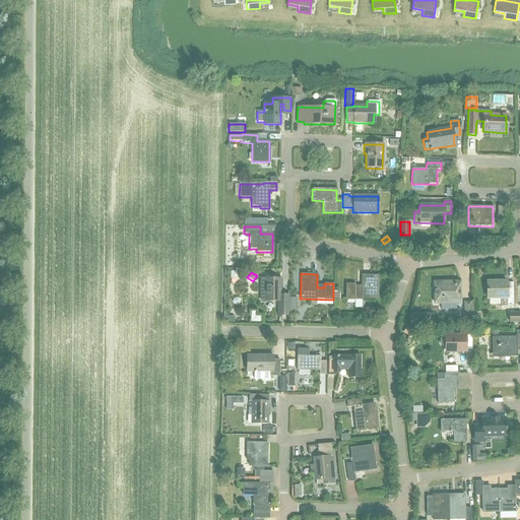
[(345,284),(345,301),(378,301),(378,275),(362,275),(362,288),(354,288),(354,284),(345,284)]
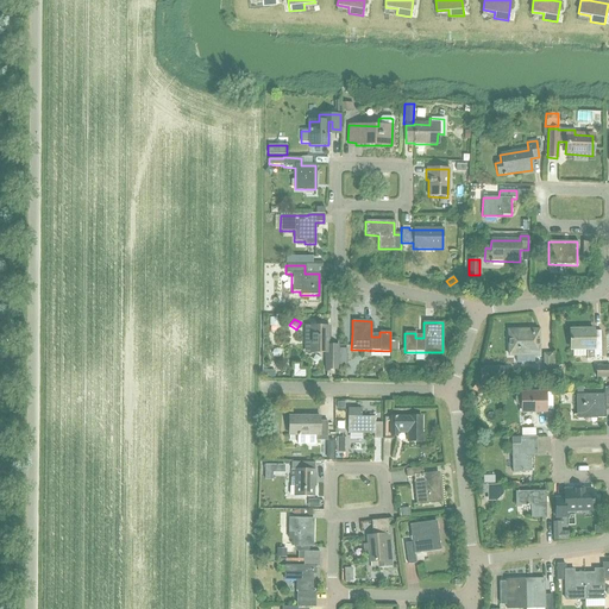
[(338,350),(338,346),(328,346),(328,327),(309,327),(309,353),(325,353),(325,370),(338,370),(338,366),(338,350)]
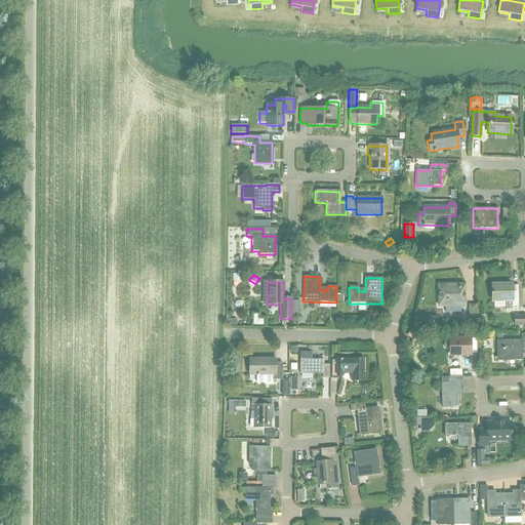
[(465,285),(438,286),(438,307),(444,307),(444,312),(459,312),(459,307),(465,307),(465,287),(465,285)]
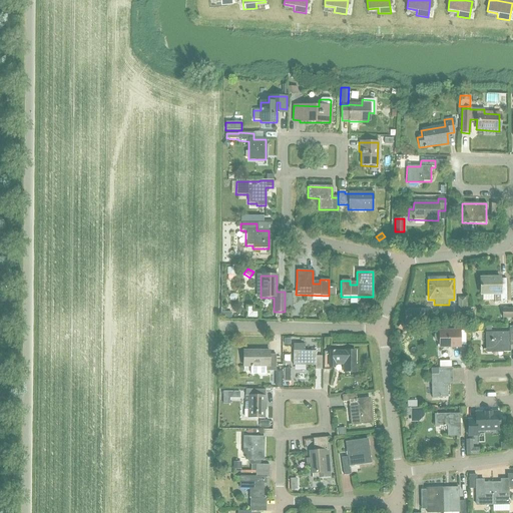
[(506,301),(506,281),(506,280),(500,280),(500,279),(480,279),(481,295),(494,295),(494,302),(506,301)]
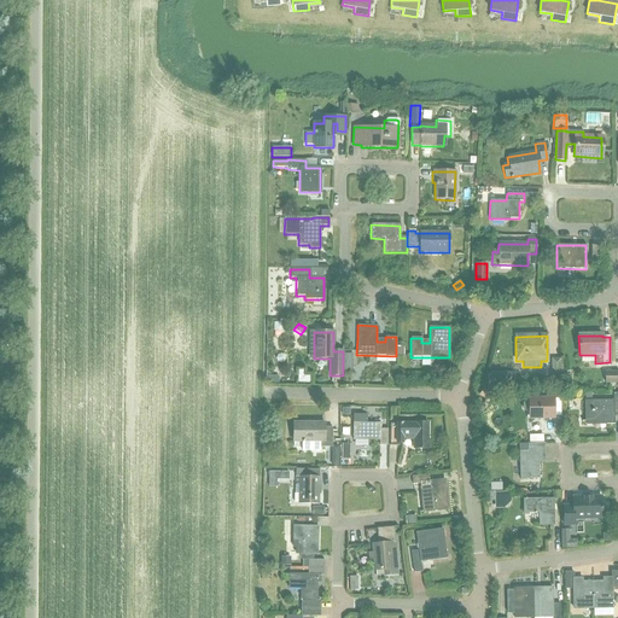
[(617,380),(617,369),(605,371),(605,382),(617,380)]
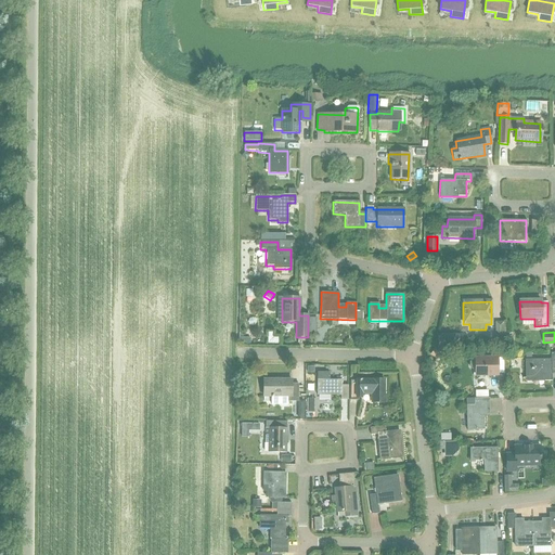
[(272,333),(267,333),(267,344),(279,345),(279,337),(272,337),(272,333)]
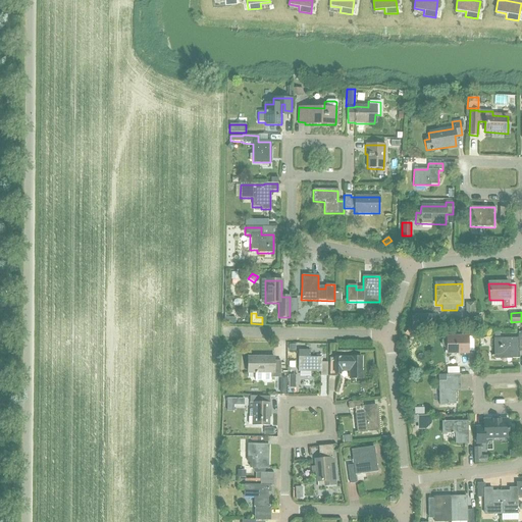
[(433,315),(414,315),(414,324),(433,323),(433,315)]
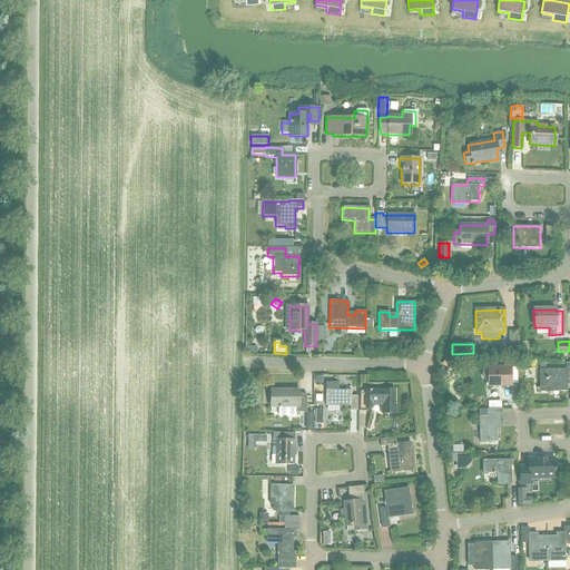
[(448,361),(442,366),(448,370),(452,364),(448,361)]
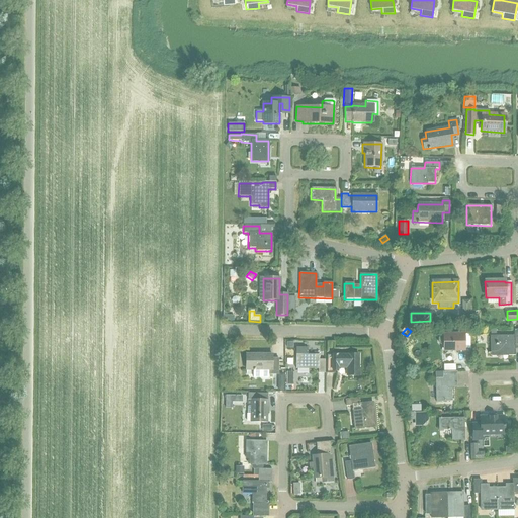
[(514,345),(517,344),(517,329),(513,330),(513,336),(490,336),(490,353),(508,353),(508,355),(514,355),(514,345)]
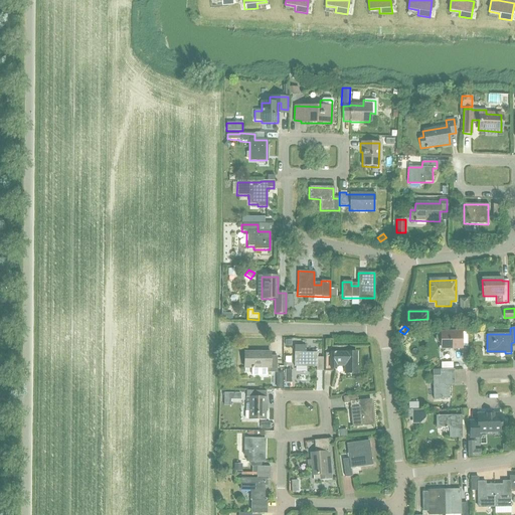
[(467,332),(441,333),(441,335),(437,336),(436,337),(436,341),(437,343),(441,342),(441,349),(454,349),(454,350),(456,352),(459,352),(461,350),(461,349),(461,347),(467,347),(467,332)]
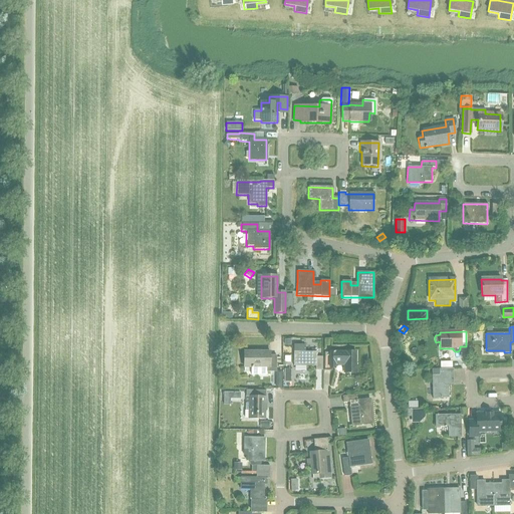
[(304,344),(293,344),(293,351),(293,364),(314,364),(314,370),(321,370),(321,356),(315,356),(315,351),(304,351),(304,344)]
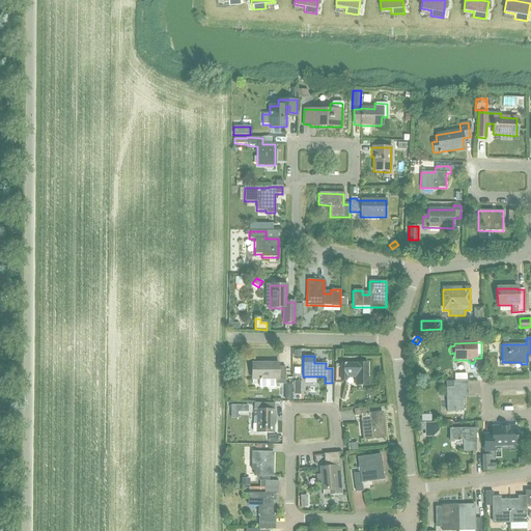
[(277,363),(252,363),(251,379),(259,379),(259,387),(274,387),(274,383),(284,384),(284,367),(277,367),(277,363)]
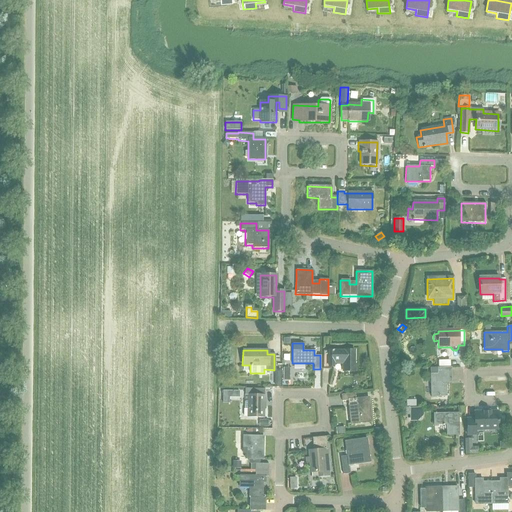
[(353,371),(353,351),(328,351),(322,351),(322,368),(328,368),(328,367),(333,367),(333,361),(342,361),(342,371),(353,371)]
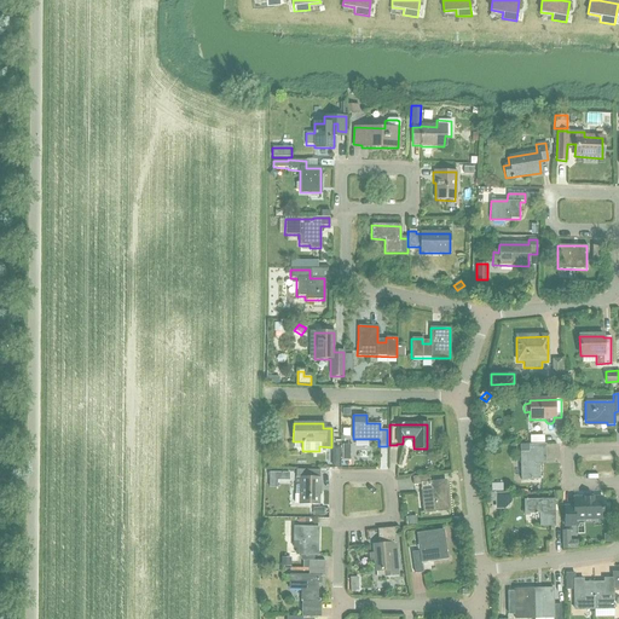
[(519,445),(520,480),(539,479),(538,453),(545,453),(545,445),(519,445)]
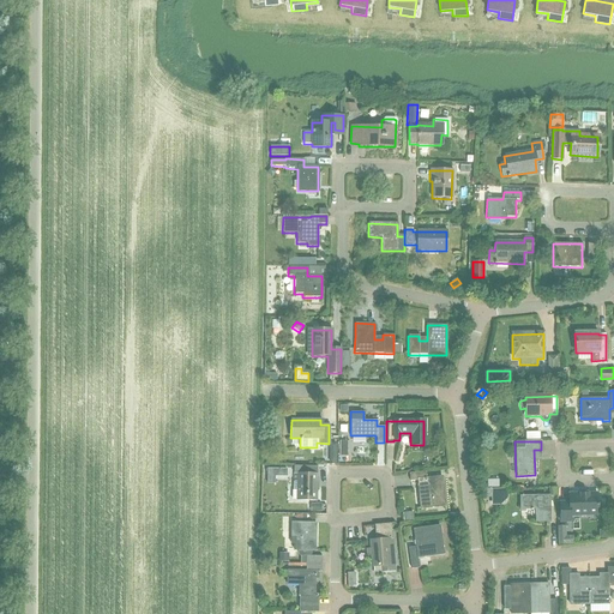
[(317,488),(317,474),(315,474),(315,467),(293,467),(293,491),(296,491),(295,501),(315,501),(315,488),(317,488)]
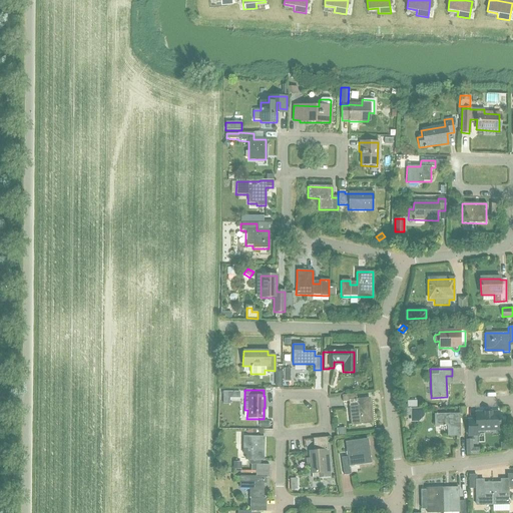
[(353,424),(371,422),(368,398),(356,400),(355,394),(341,396),(342,402),(349,402),(349,408),(351,408),(353,424)]
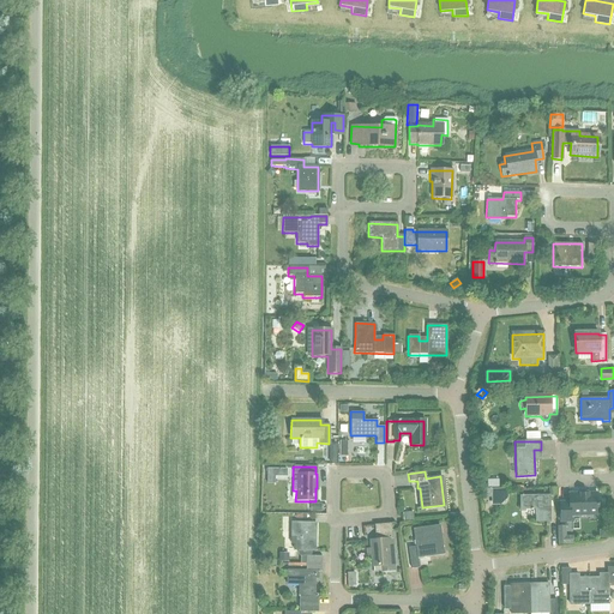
[(501,504),(506,498),(506,489),(492,489),(493,504),(501,504)]
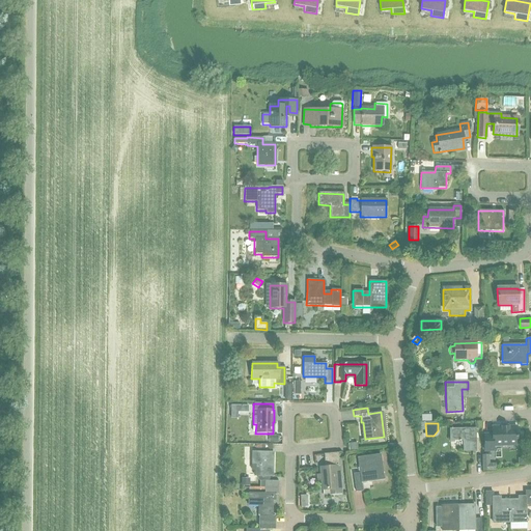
[(518,444),(516,427),(492,427),(492,435),(484,435),(485,450),(494,450),(494,445),(518,444)]
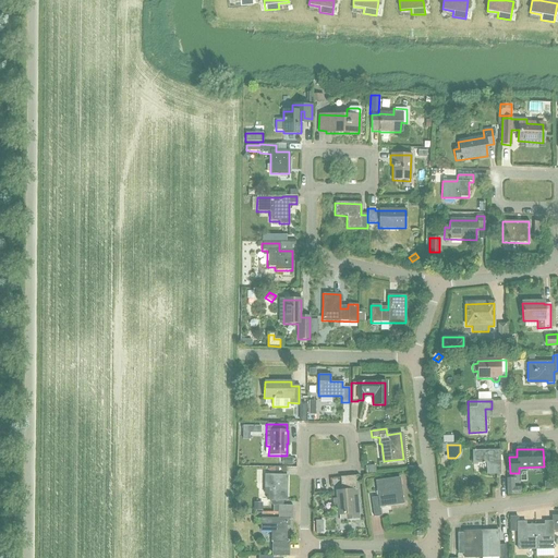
[(486,474),(499,474),(499,451),(472,451),(472,463),(486,463),(486,474)]
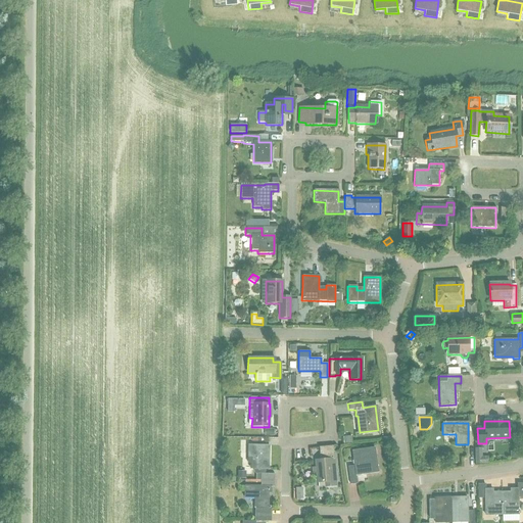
[(269,445),(248,445),(247,463),(250,463),(250,469),(253,469),(253,472),(255,474),(259,474),(265,474),(265,469),(268,469),(269,445)]
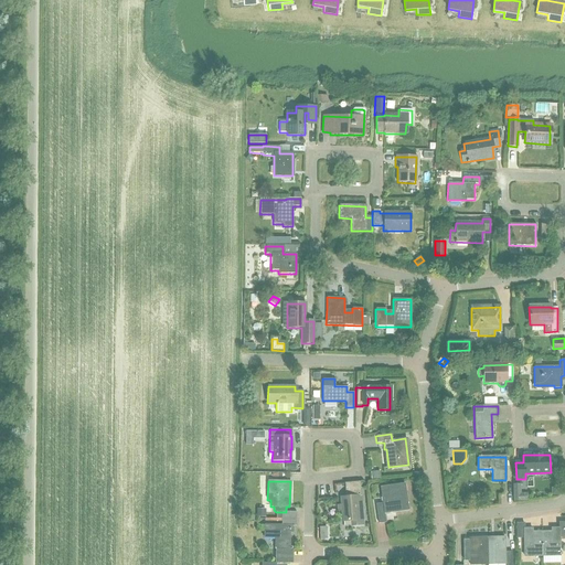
[(361,496),(360,489),(360,481),(343,483),(344,498),(340,498),(342,521),(351,520),(351,525),(363,524),(362,511),(358,511),(356,496),(361,496)]
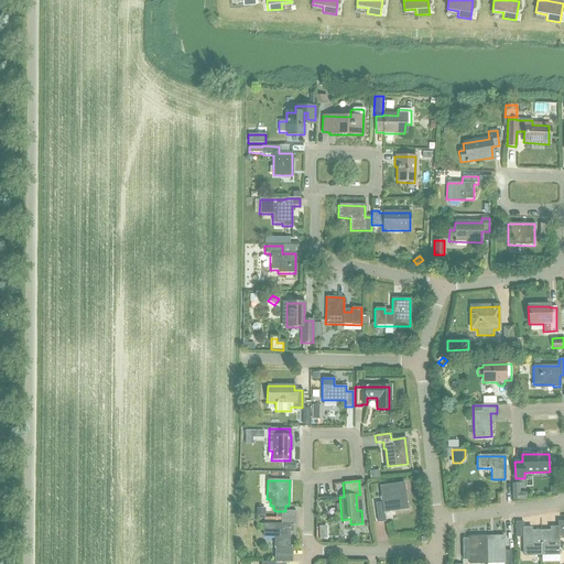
[(383,512),(407,509),(403,483),(379,486),(381,502),(375,503),(377,522),(384,521),(383,512)]
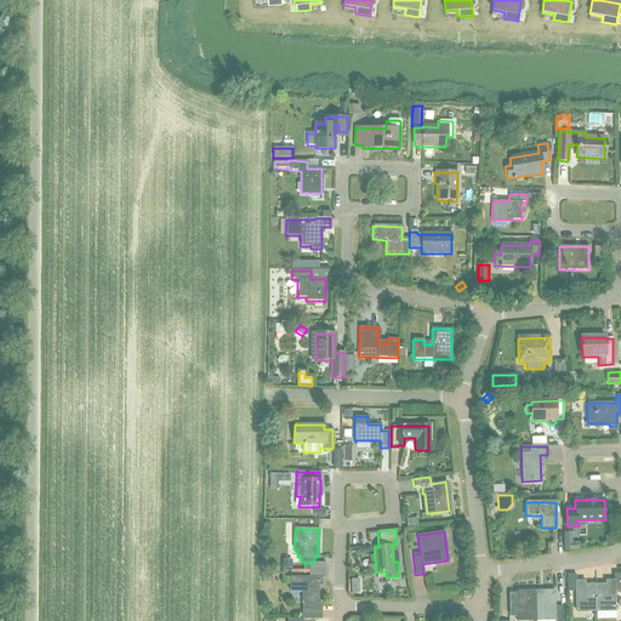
[(571,533),(564,533),(564,551),(579,551),(579,542),(573,542),(571,533)]
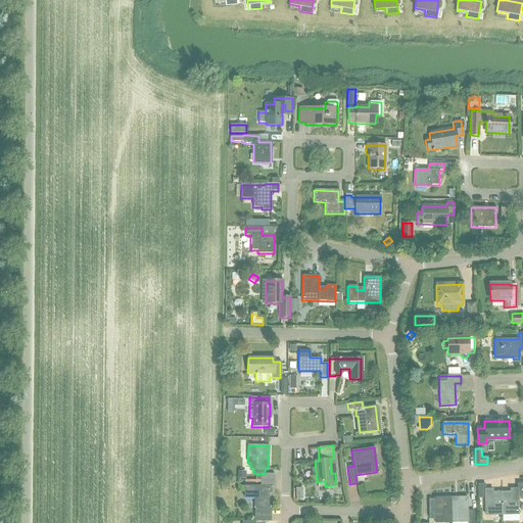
[(244,486),(243,497),(254,497),(253,509),(254,509),(254,515),(254,521),(271,522),(271,515),(271,509),(267,509),(268,492),(270,492),(270,487),(273,487),(273,481),(259,480),(259,486),(244,486)]
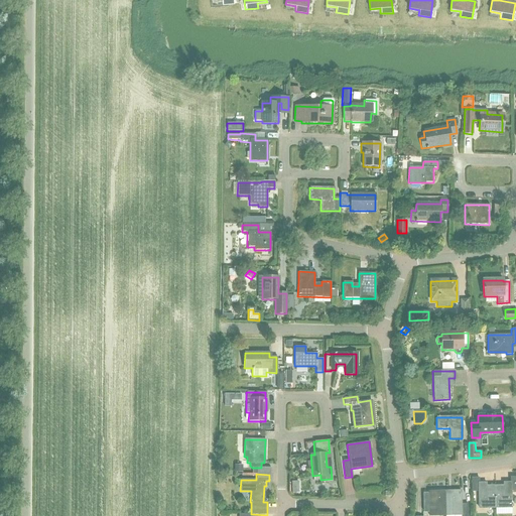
[(504,486),(495,486),(495,508),(505,508),(505,504),(511,504),(511,491),(515,490),(515,477),(510,478),(510,482),(503,483),(504,486)]
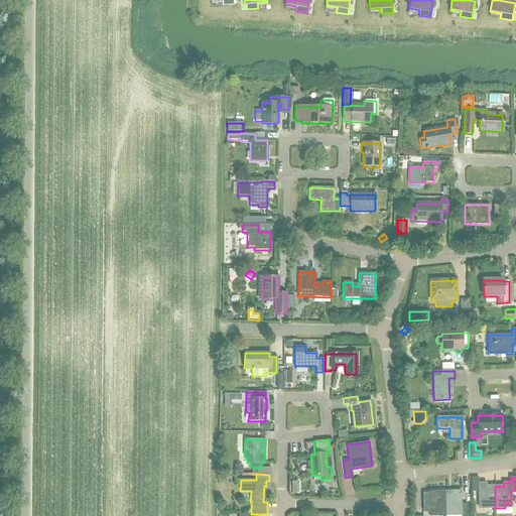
[(495,508),(495,486),(486,486),(486,483),(479,483),(479,478),(472,478),(472,491),(478,491),(479,504),(485,504),(485,508),(495,508)]
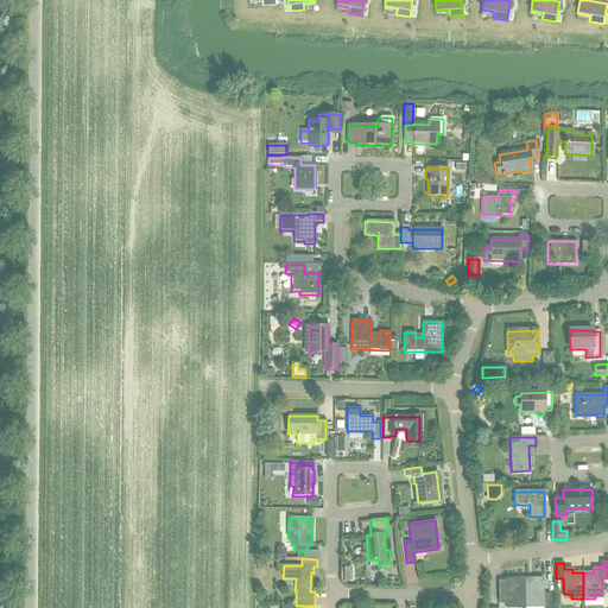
[(533,582),(524,582),(524,607),(525,607),(524,607),(533,607),(534,607),(543,607),(550,607),(550,594),(543,594),(543,577),(533,578),(533,582)]
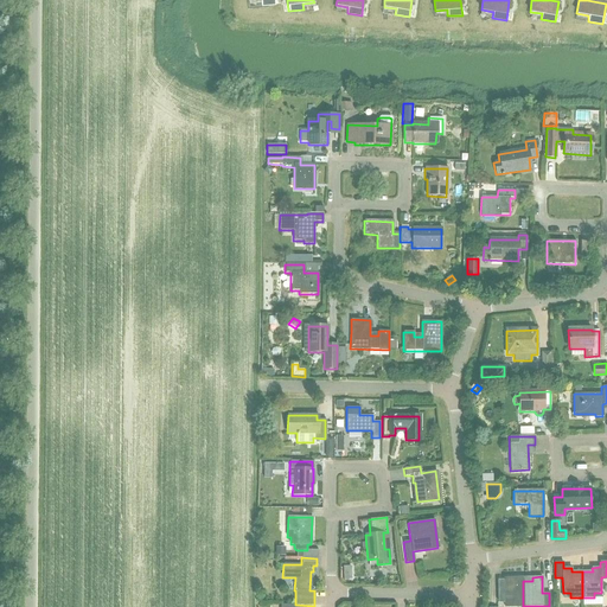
[(504,580),(497,580),(498,602),(504,602),(504,606),(523,606),(523,595),(523,581),(513,581),(513,577),(504,577),(504,580)]
